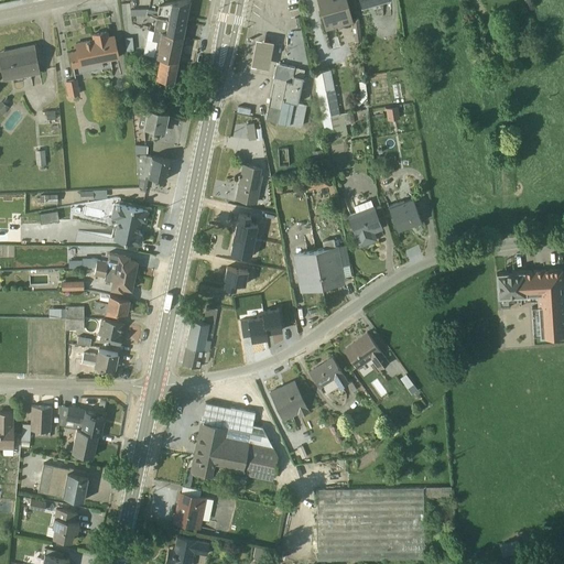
[(155,17),(185,22),(188,0),(185,0),(159,6),(158,10),(145,9),(130,10),(130,15),(145,14),(155,17)]
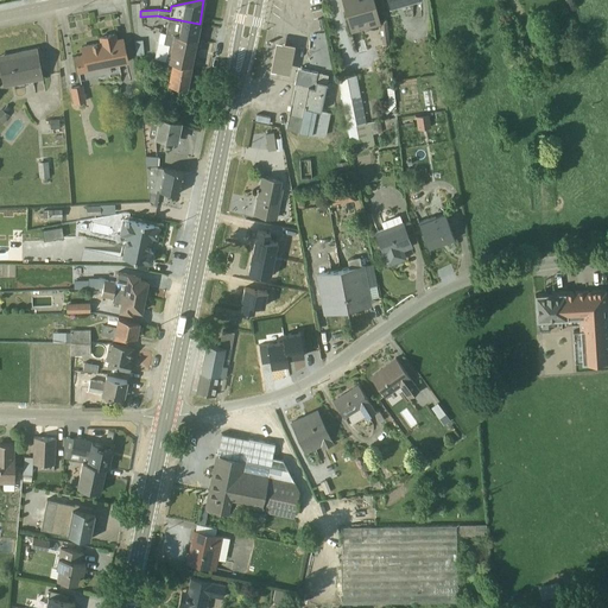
[(340,0),(349,32),(379,25),(380,24),(372,0),(340,0)]
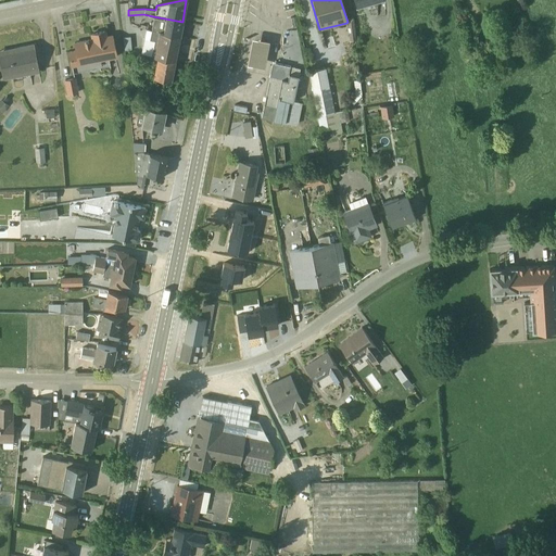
[(383,0),(354,0),(357,9),(383,1),(383,0)]
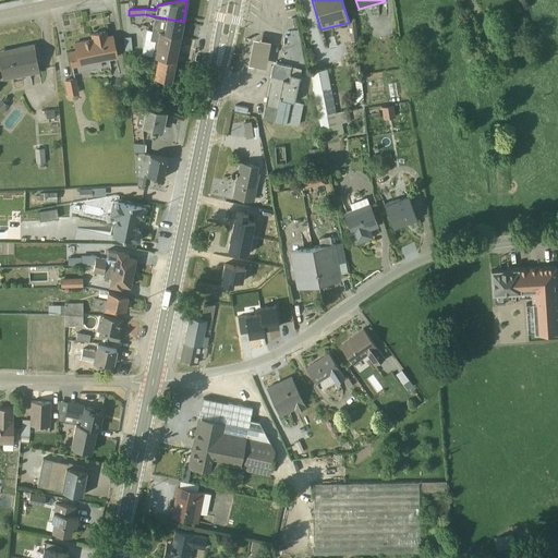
[(154,16),(152,29),(180,35),(183,22),(154,16)]
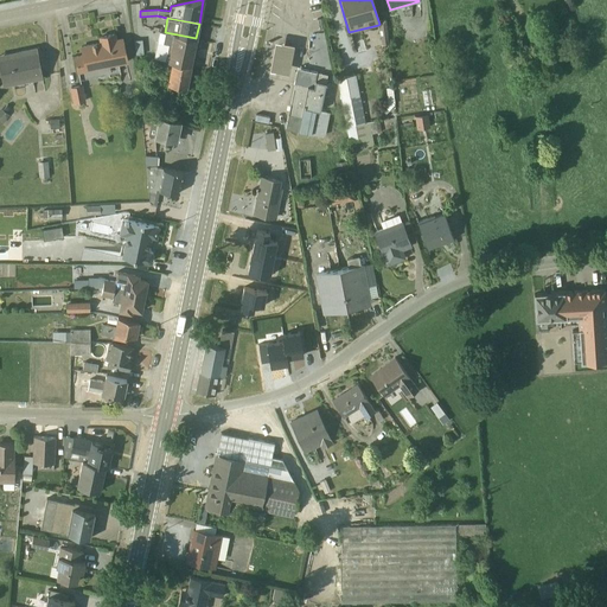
[(164,61),(190,66),(196,38),(165,32),(163,44),(167,45),(164,61)]
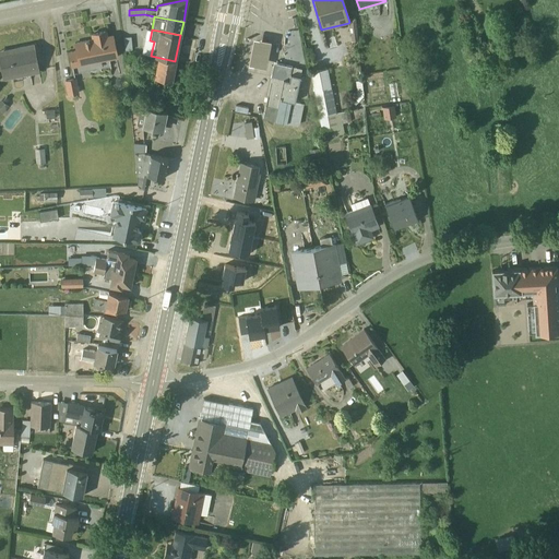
[(67,52),(70,68),(117,58),(113,36),(106,37),(105,32),(91,35),(92,39),(74,44),(75,50),(67,52)]
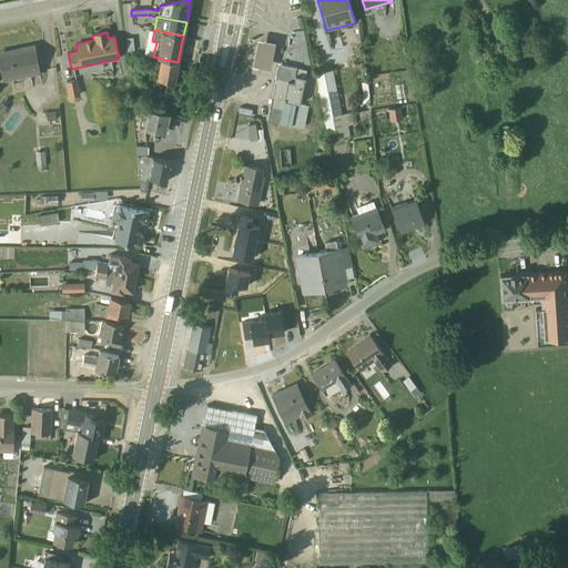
[(265,41),(255,39),(250,67),(261,68),(267,70),(273,42),(265,41)]
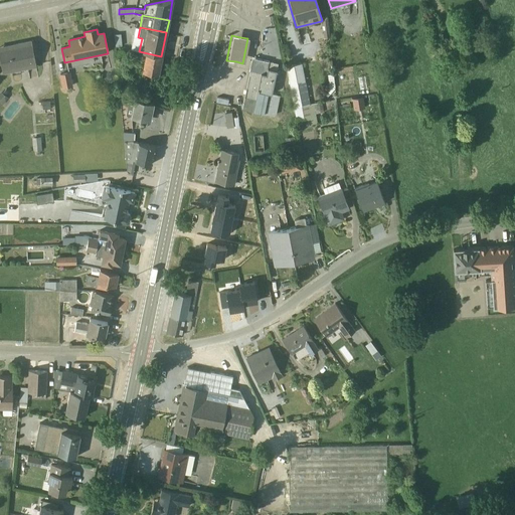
[(0,61),(2,73),(27,68),(35,67),(35,66),(30,41),(0,47),(0,61)]
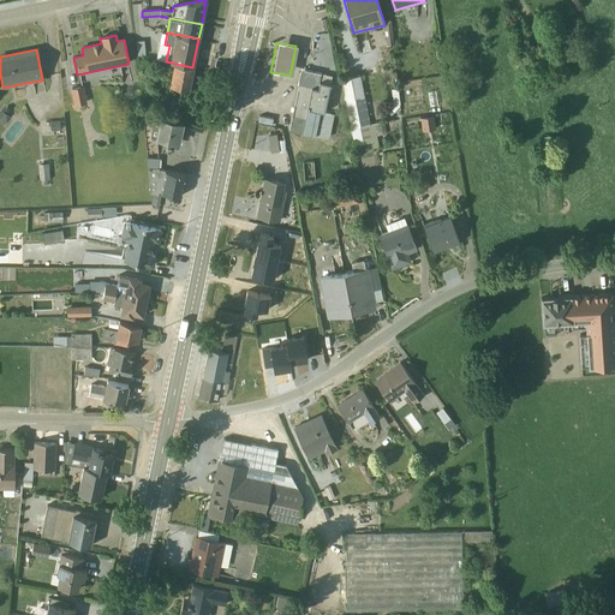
[(154,59),(145,58),(143,69),(151,71),(154,59)]
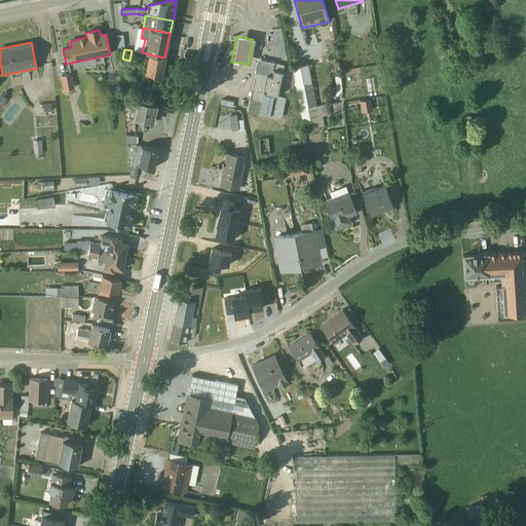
[(144,73),(161,76),(164,58),(142,52),(141,59),(147,60),(144,73)]
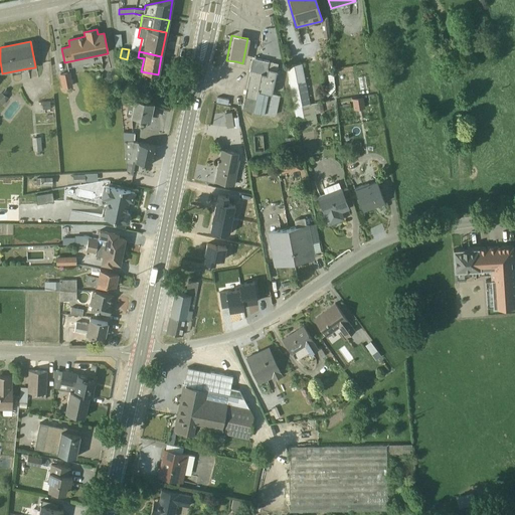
[(277,63),(250,58),(248,70),(249,70),(241,110),(251,112),(252,112),(275,117),(279,96),(271,94),(277,63)]
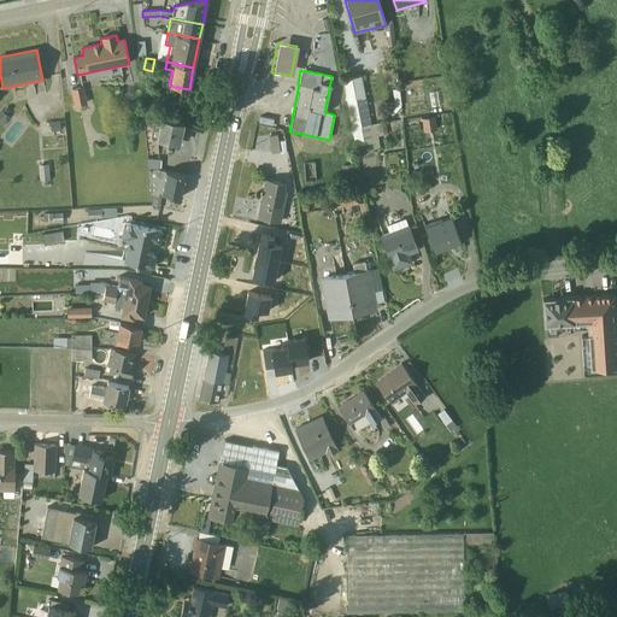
[(341,80),(351,127),(370,124),(360,76),(341,80)]
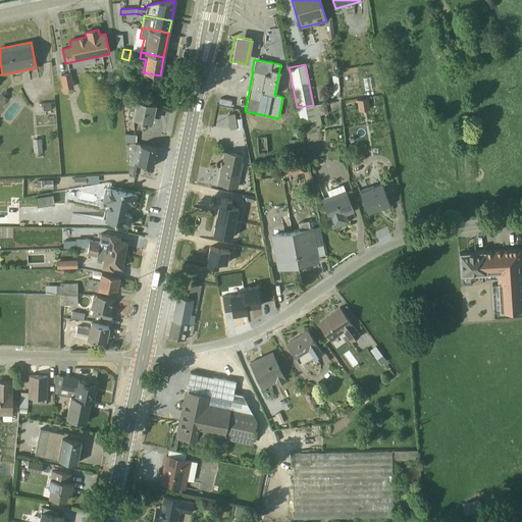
[(59,75),(62,90),(73,88),(70,73),(59,75)]
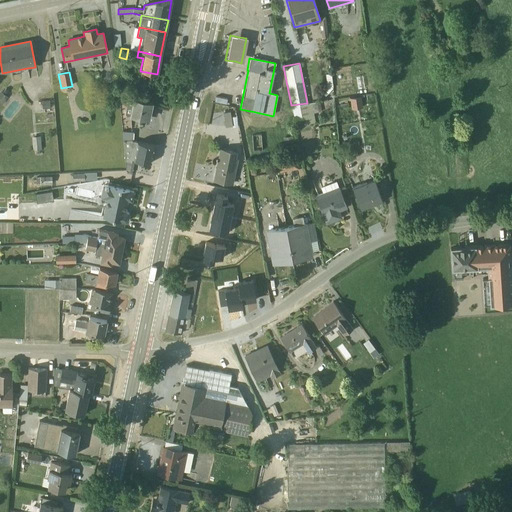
[(331,79),(319,91),(325,96),(332,88),(331,79)]
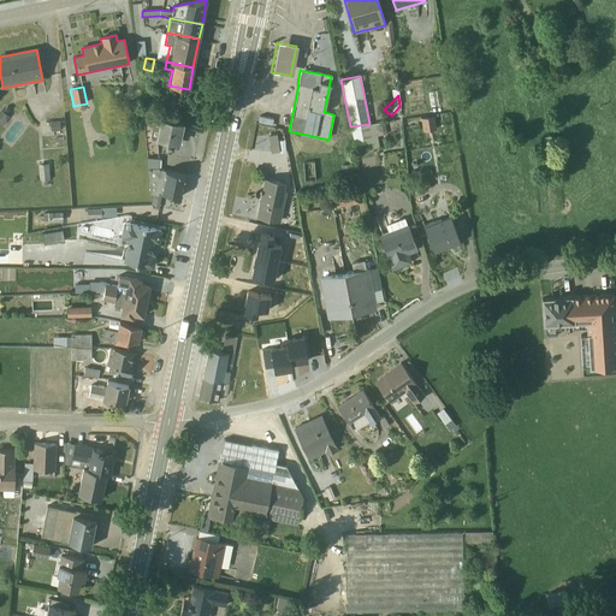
[(154,118),(150,137),(177,143),(182,124),(183,124),(154,118)]
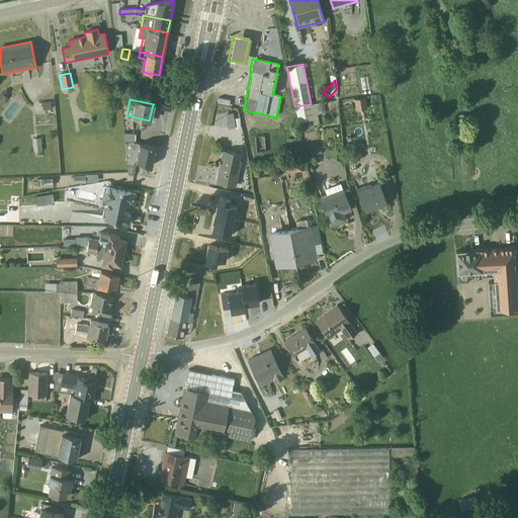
[(41,102),(42,110),(54,109),(53,102),(41,102)]
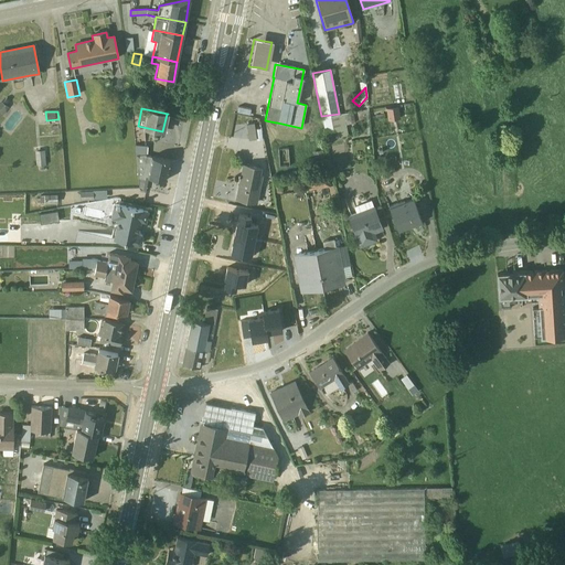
[(345,125),(354,124),(352,112),(321,116),(324,139),(348,136),(345,125)]
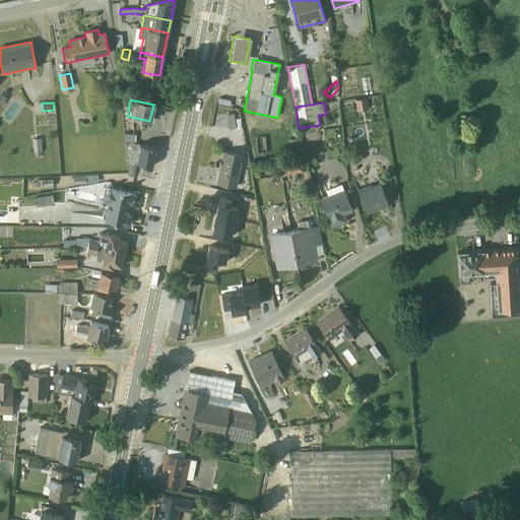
[(236,129),(241,129),(240,119),(234,119),(233,114),(226,115),(229,129),(235,128),(236,129)]
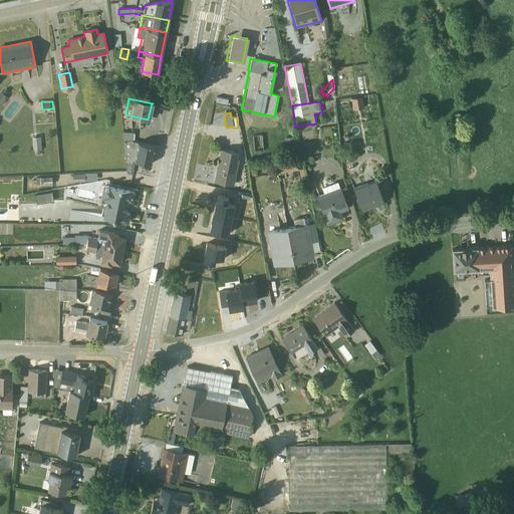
[(132,175),(135,161),(151,164),(154,147),(133,142),(133,133),(122,132),(125,174),(132,175)]
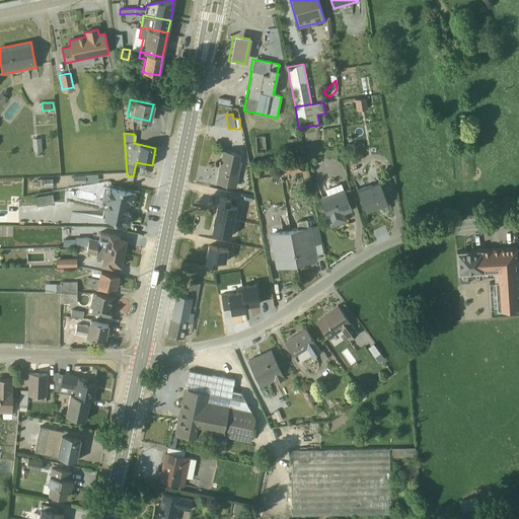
[(41,137),(32,137),(32,151),(42,150),(41,137)]
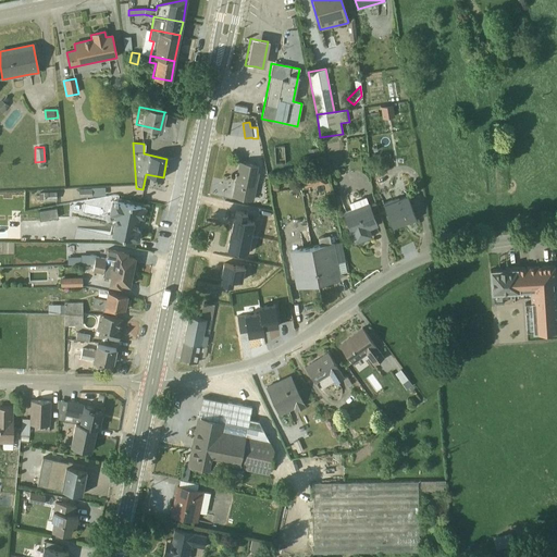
[(307,150),(310,164),(321,163),(318,148),(307,150)]
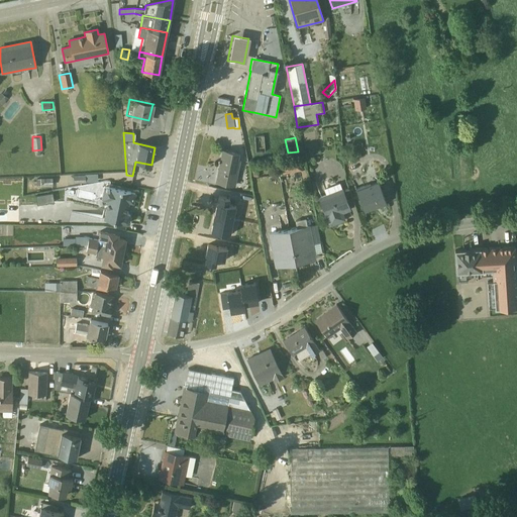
[(238,153),(222,150),(216,182),(234,186),(240,160),(237,160),(238,153)]
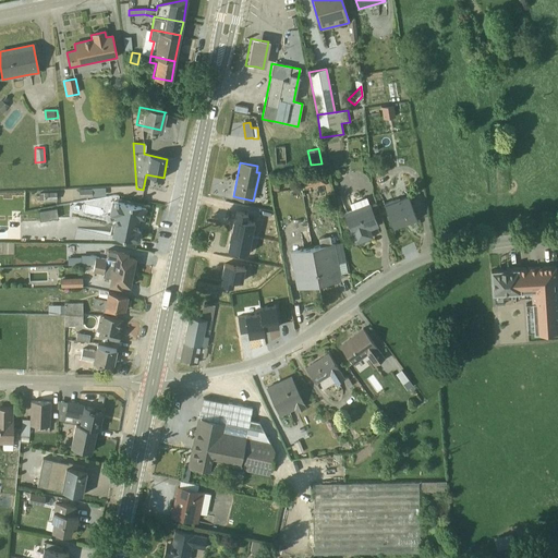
[(322,171),(298,176),(300,187),(324,183),(322,171)]
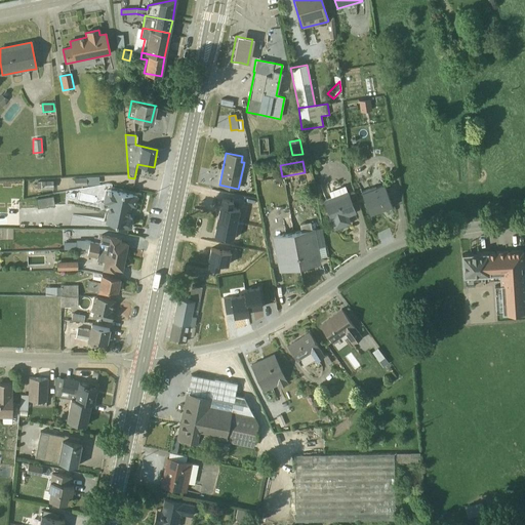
[(98,185),(97,176),(86,177),(85,177),(74,178),(74,186),(86,186),(86,185),(98,185)]
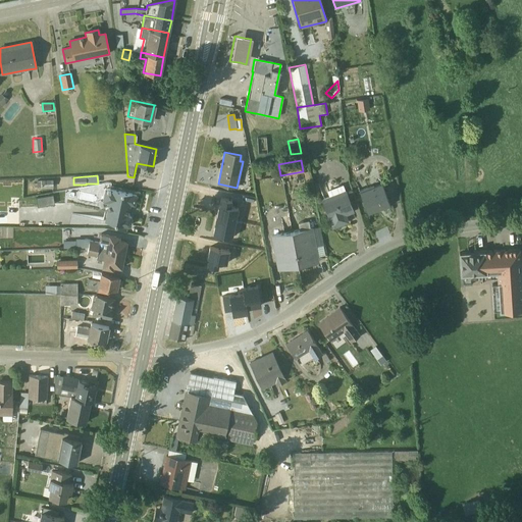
[(46,193),(52,192),(52,188),(52,179),(41,179),(37,181),(37,188),(41,189),(46,189),(46,193)]
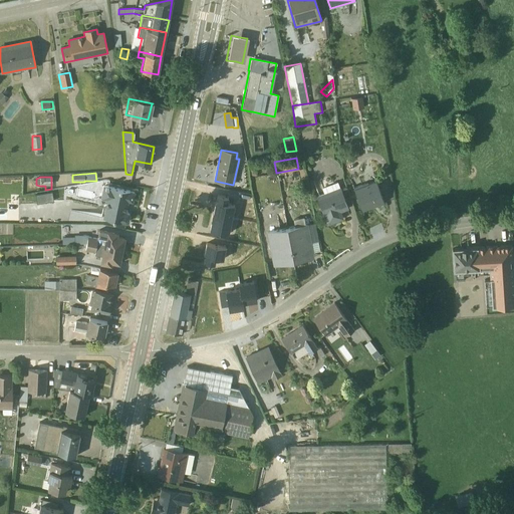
[(374,180),(352,188),(361,211),(383,202),(374,180)]
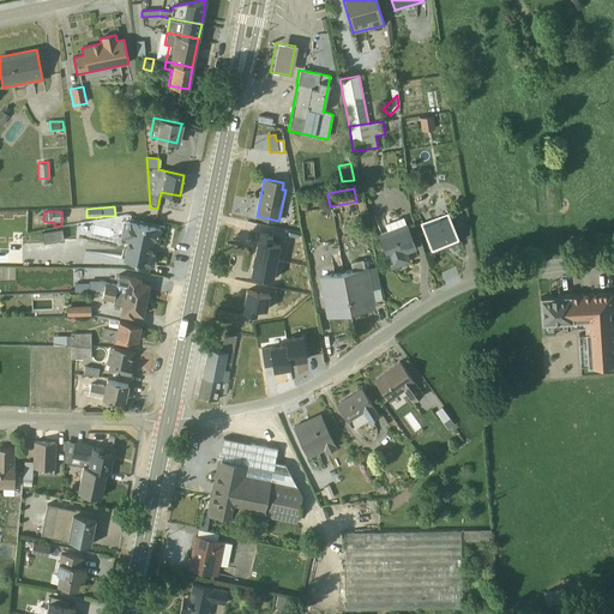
[(414,248),(402,217),(384,224),(386,230),(378,234),(391,268),(408,260),(404,253),(414,248)]
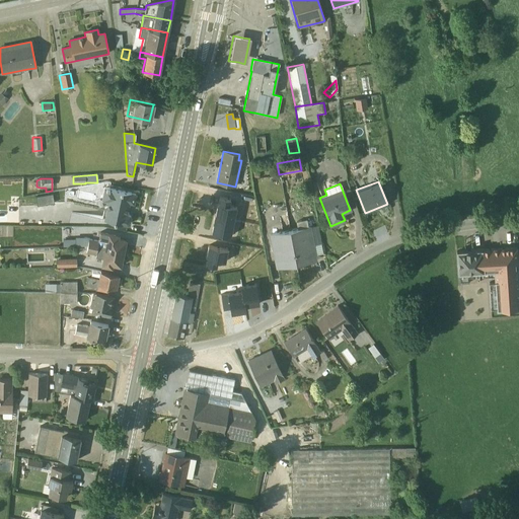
[(131,193),(103,187),(101,200),(106,202),(103,220),(124,224),(127,224),(129,223),(130,217),(129,215),(126,215),(129,203),(133,204),(135,194),(131,193)]
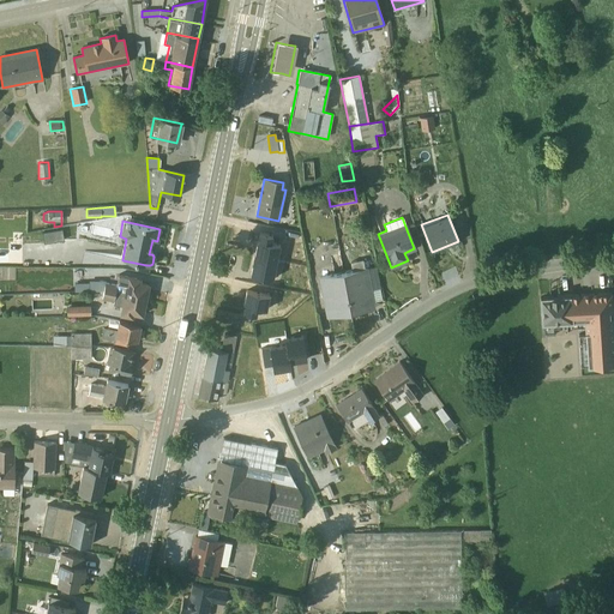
[(60,226),(62,239),(77,236),(78,236),(85,235),(83,222),(60,226)]
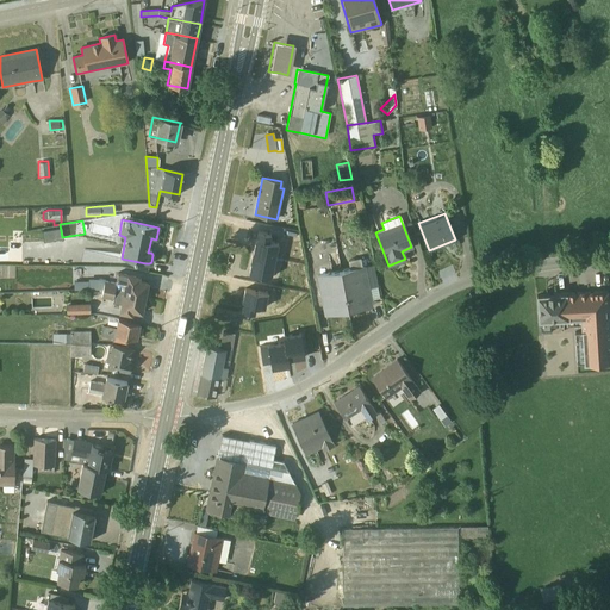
[(31,231),(33,243),(62,238),(60,226),(31,231)]
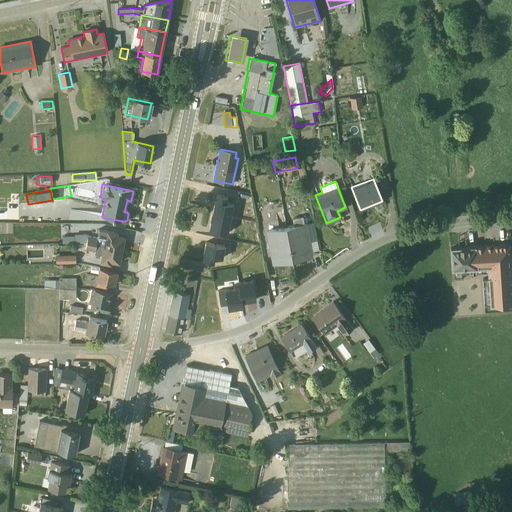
[(214,200),(211,213),(230,217),(233,204),(226,202),(228,196),(216,194),(215,200),(214,200)]
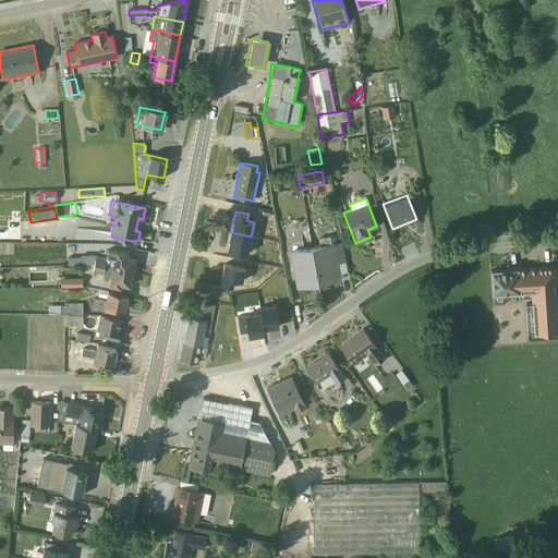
[(261,228),(264,243),(278,241),(275,226),(261,228)]
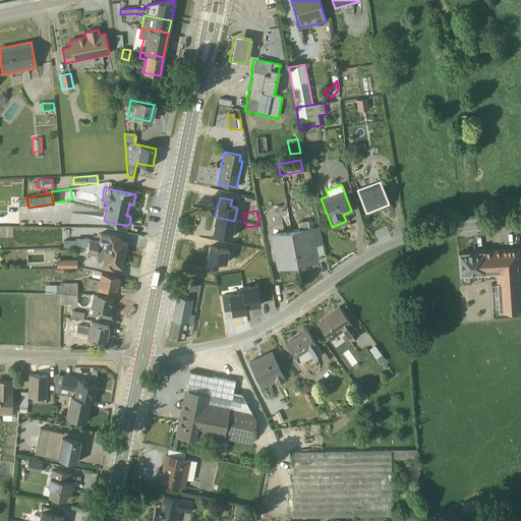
[(234,221),(215,217),(213,224),(214,224),(212,233),(231,236),(234,221)]
